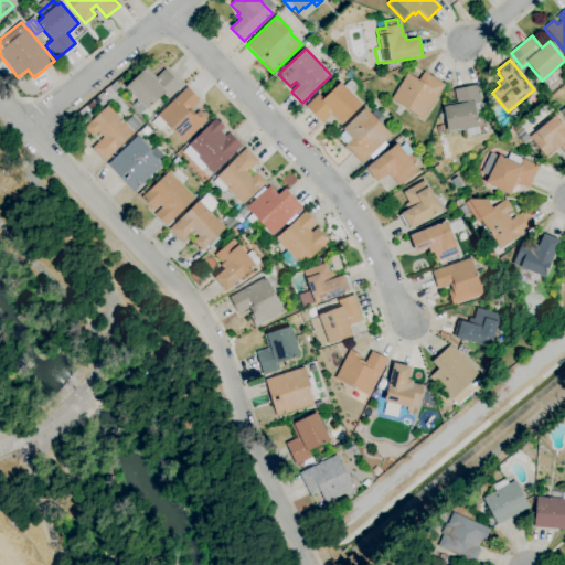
[(148,109),(152,115),(147,120),(141,114),(139,115),(131,106),(138,100),(125,87),(146,67),(156,78),(166,70),(182,87),(170,99),(164,93),(148,109)]
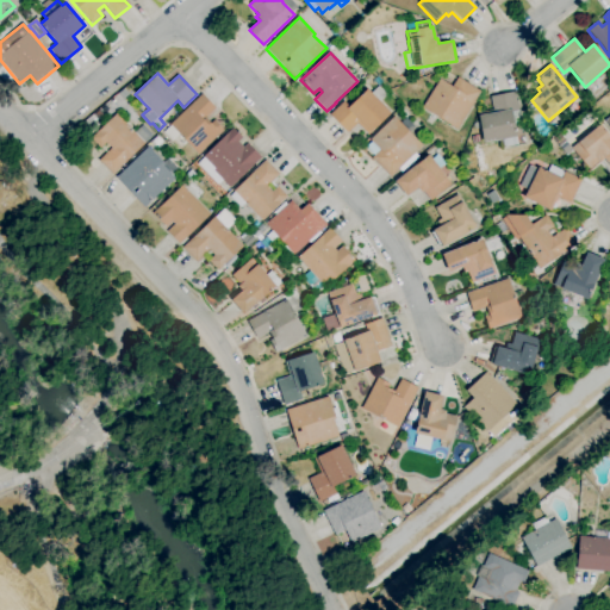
[(456,130),(422,107),(440,79),(452,86),(458,78),(480,92),(456,130)]
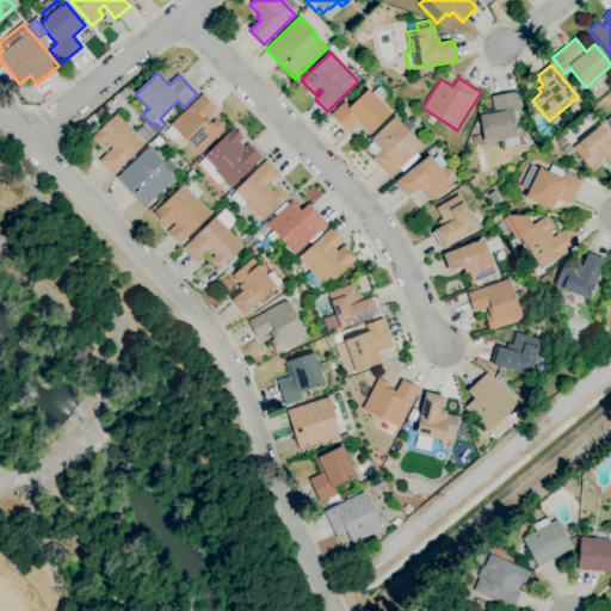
[(369,135),(358,124),(347,134),(331,115),(344,102),(350,106),(368,90),(371,93),(380,86),(388,96),(380,102),(390,113),(370,133),(371,134),(369,135)]
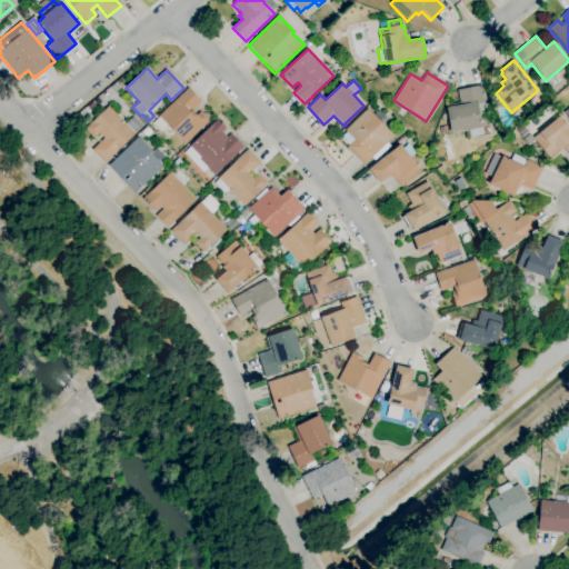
[(470,138),(469,130),(458,133),(458,132),(451,133),(447,110),(446,106),(460,102),(457,90),(480,86),(485,103),(483,103),(486,113),(479,116),(482,127),(480,128),(482,135),(470,138)]
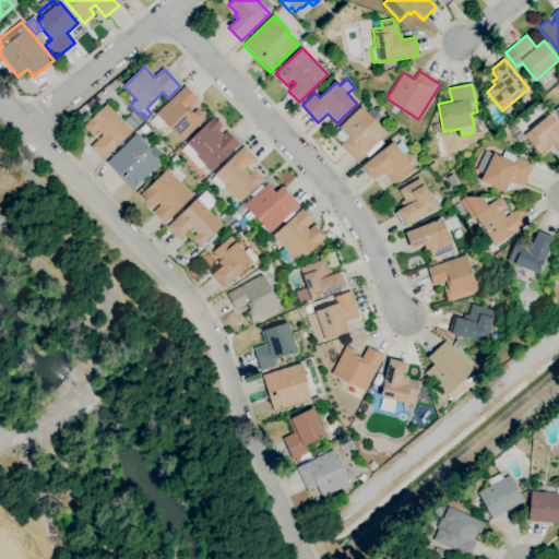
[(181,142),(164,123),(157,130),(150,121),(156,116),(155,115),(186,86),(198,99),(189,108),(193,114),(197,110),(205,120),(181,142)]
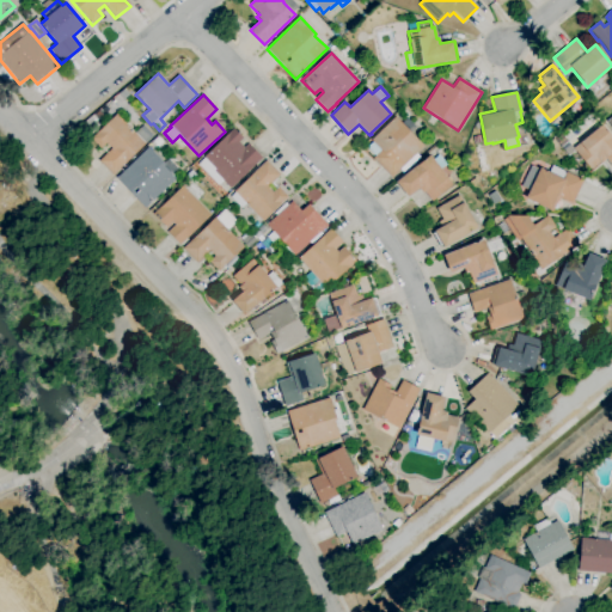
[(112,176),(98,161),(111,148),(106,144),(101,148),(91,139),(117,114),(135,133),(144,126),(153,136),(126,163),(127,163),(112,176)]
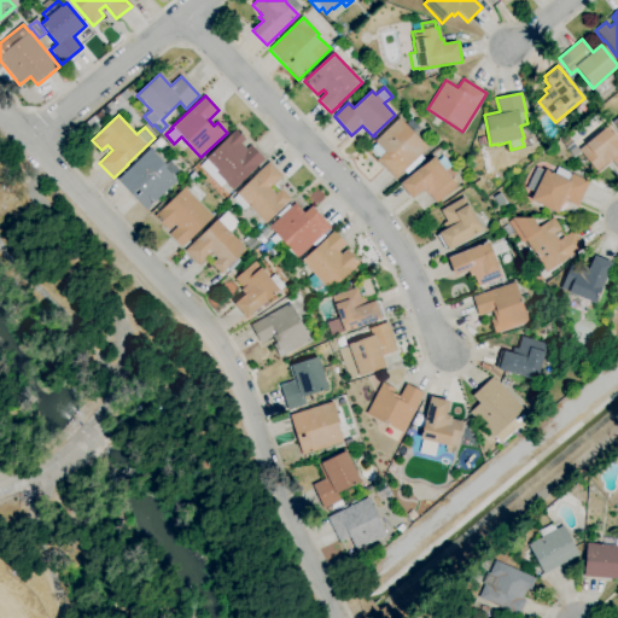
[(396,180),(377,159),(385,152),(374,141),(398,118),(429,149),(396,180)]
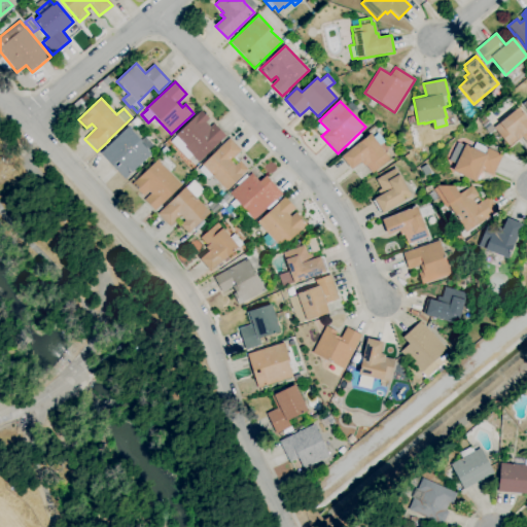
[(526,143),(522,138),(518,141),(517,139),(507,146),(493,129),(518,108),(526,118),(526,143)]
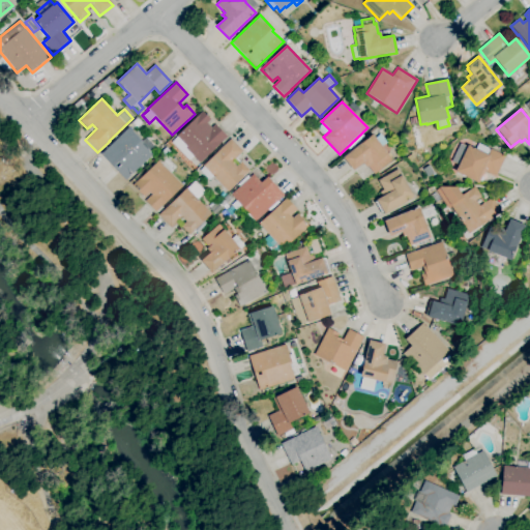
[(200,164),(194,156),(189,160),(171,143),(177,137),(176,136),(202,111),(210,119),(206,123),(211,128),(215,124),(227,137),(222,143),(221,143),(200,164)]
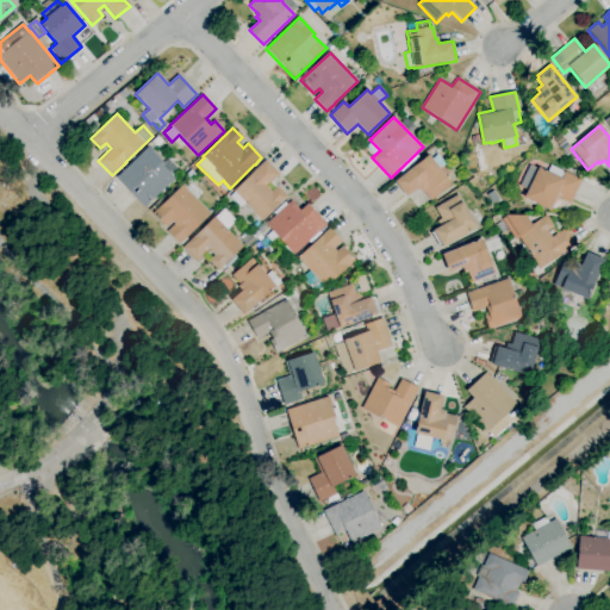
[(157,147),(153,142),(157,136),(163,142),(157,147)]
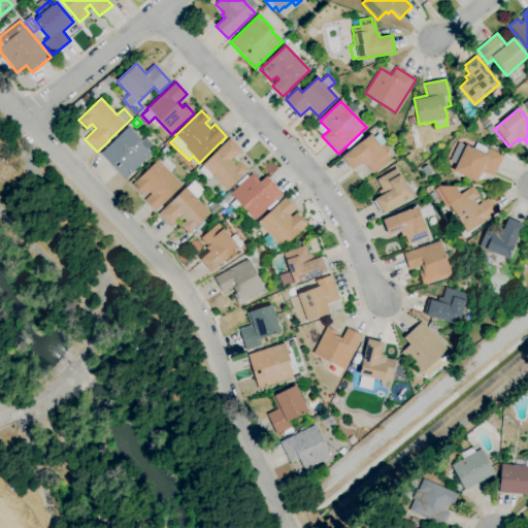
[(490,134),(484,127),(489,123),(495,130),(490,134)]
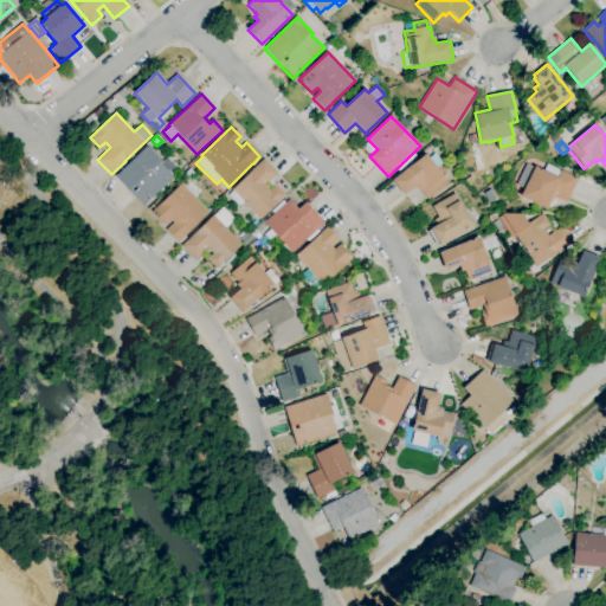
[(143,207),(115,178),(147,147),(162,162),(167,158),(176,167),(171,173),(174,176),(143,207)]
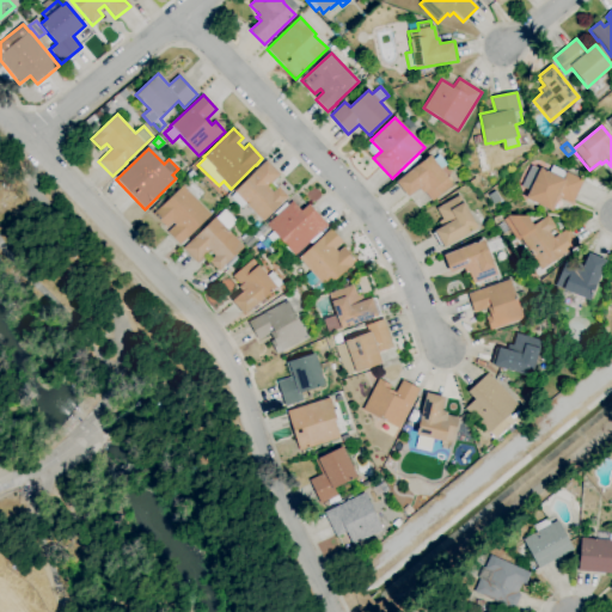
[(432,202),(424,193),(422,194),(418,188),(408,197),(396,182),(418,164),(418,165),(430,155),(434,160),(440,155),(447,164),(441,170),(448,178),(447,179),(452,185),(432,202)]
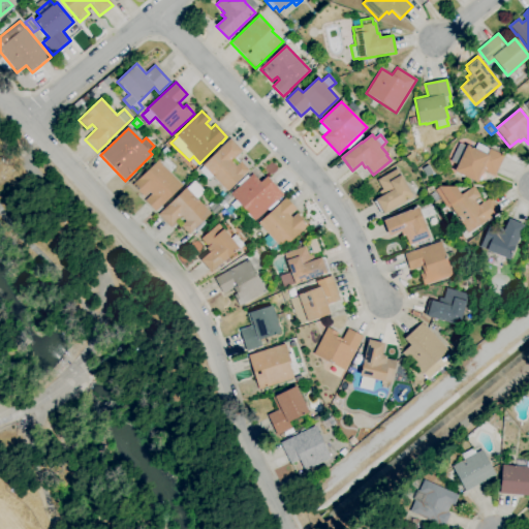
[(227,192),(213,177),(209,180),(199,170),(204,166),(203,165),(230,138),(243,151),(231,161),(236,166),(241,162),(249,170),(247,173),(248,174),(243,180),(242,179),(227,192)]
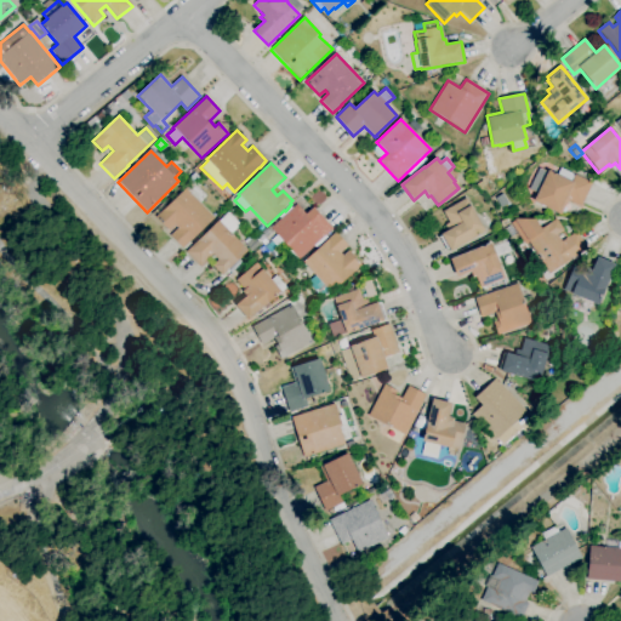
[(560,215),(533,201),(536,194),(528,191),(539,169),(547,172),(548,170),(571,182),(575,175),(592,183),(580,208),(568,201),(560,215)]
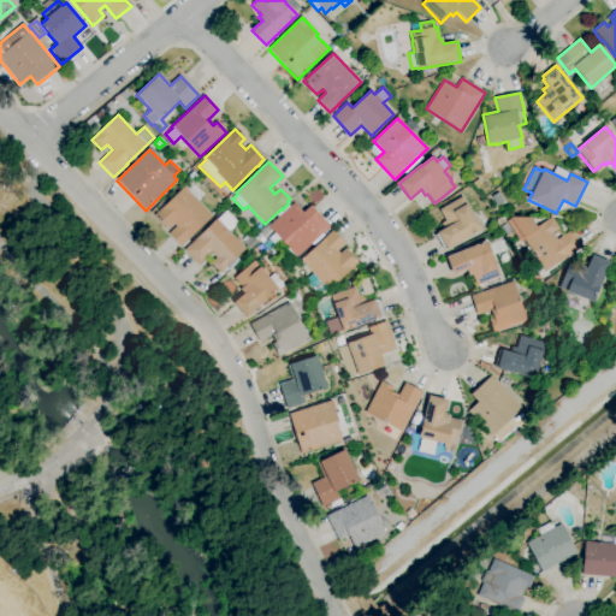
[(181,247),(169,234),(176,226),(173,224),(167,230),(154,215),(184,187),(212,217),(189,238),(189,240),(181,247)]
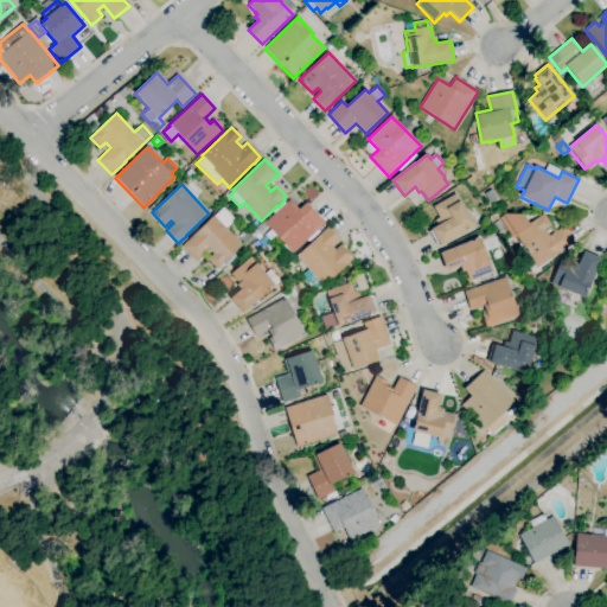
[(440,247),(440,244),(438,246),(429,231),(430,230),(438,225),(434,221),(439,218),(433,208),(455,193),(474,227),(440,247)]
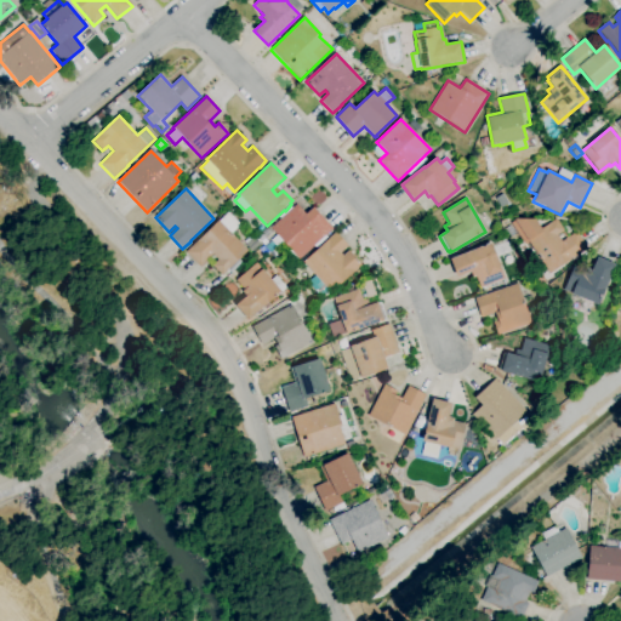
[(291,265),(283,255),(289,249),(284,243),(278,249),(281,252),(274,258),(263,246),(267,244),(277,235),(271,228),(281,218),(279,216),(290,206),(292,209),(297,205),(306,215),(313,208),(332,229),(325,237),(326,238),(315,249),(314,246),(300,260),(297,258),(291,265)]
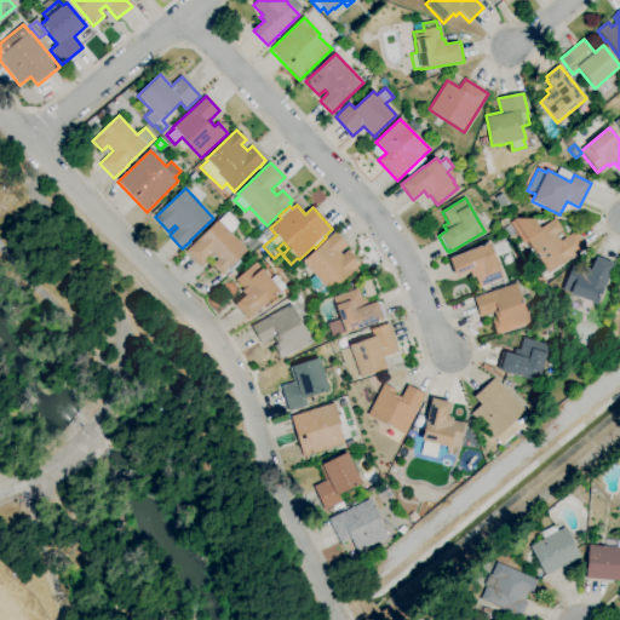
[(222,276),(212,265),(218,259),(212,254),(199,267),(185,252),(218,220),(219,220),(228,212),(240,224),(230,234),(247,251),(228,269),(229,269),(222,276)]
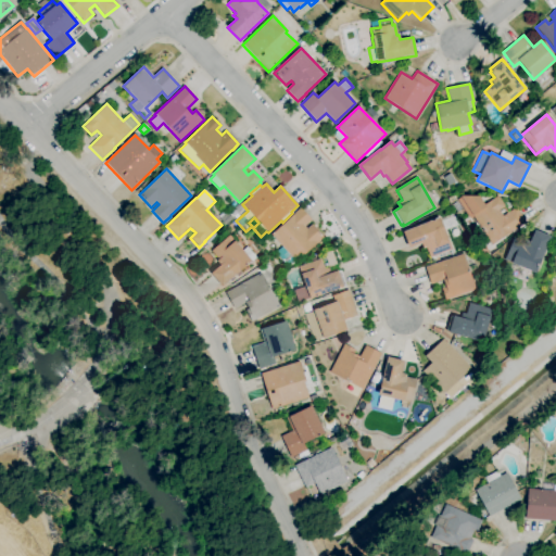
[(492,245),(474,217),(470,219),(470,218),(469,219),(456,200),(460,198),(460,197),(479,197),(484,205),(498,197),(505,206),(498,211),(503,216),(516,207),(526,223),(492,245)]
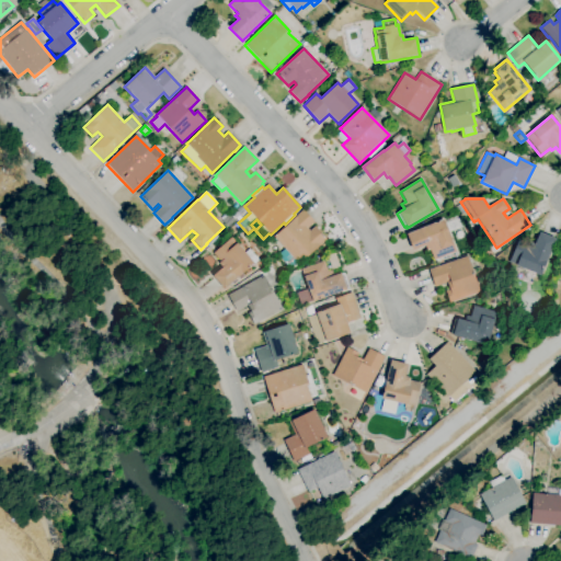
[(290,270),(278,255),(285,250),(273,237),(302,210),(315,222),(307,229),(309,231),(315,227),(327,240),(319,247),(318,247),(299,264),(298,263),(290,270)]
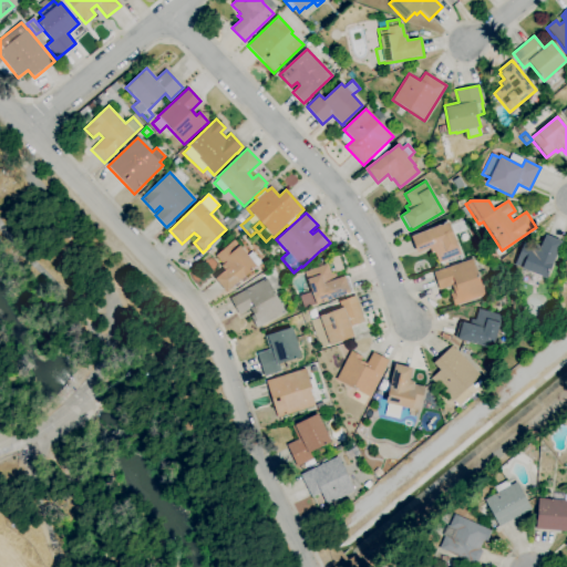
[(443,267),(441,263),(439,264),(434,253),(432,254),(430,249),(418,254),(411,237),(449,223),(449,224),(463,218),(467,230),(453,236),(459,248),(461,255),(446,260),(447,265),(443,267)]
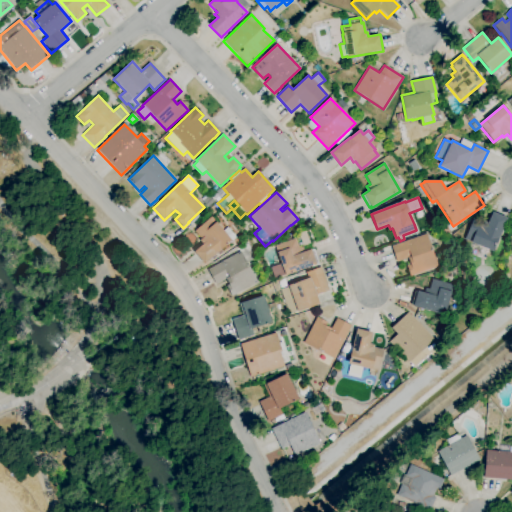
[(493,252),(472,243),(464,239),(474,217),(488,223),(493,212),(507,219),(493,252)]
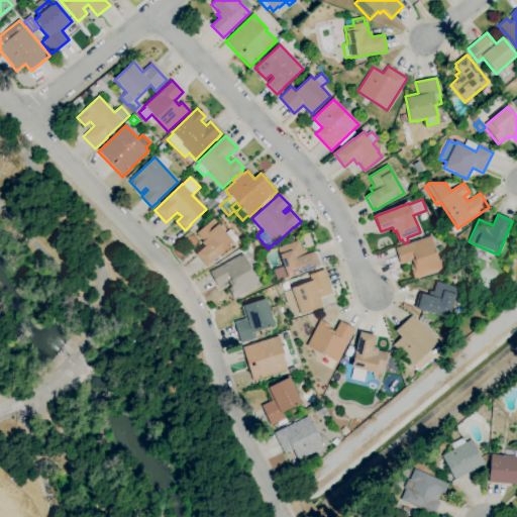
[(206,267),(196,254),(204,247),(201,243),(203,241),(196,233),(213,219),(218,224),(219,224),(226,232),(230,229),(238,239),(233,244),(233,243),(206,267)]
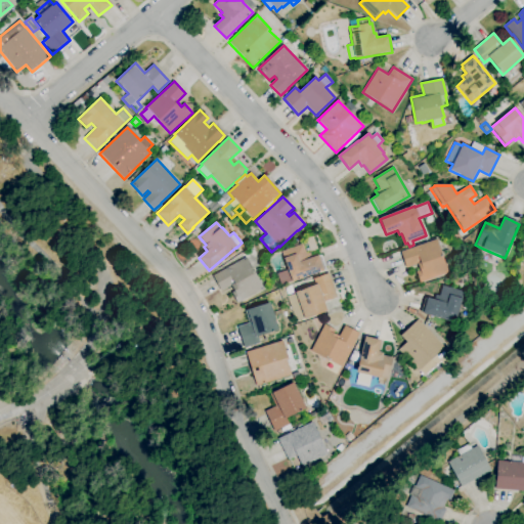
[(420,284),(416,271),(420,270),(418,264),(405,268),(400,252),(436,239),(448,273),(420,284)]
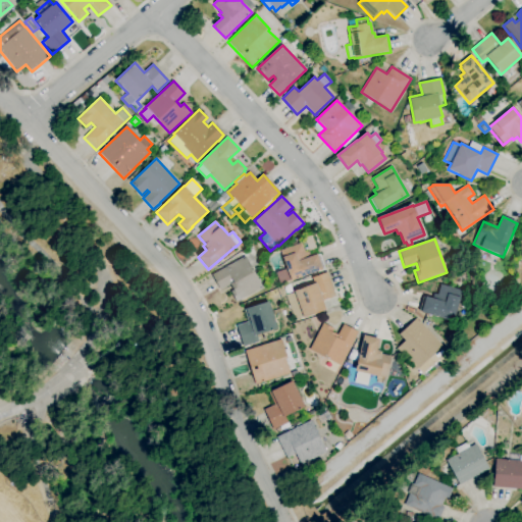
[(292,281),(291,280),(279,284),(275,273),(286,269),(282,258),(280,251),(302,243),(305,253),(309,252),(310,257),(317,255),(317,256),(320,255),(324,268),(322,268),(322,270),(292,281)]
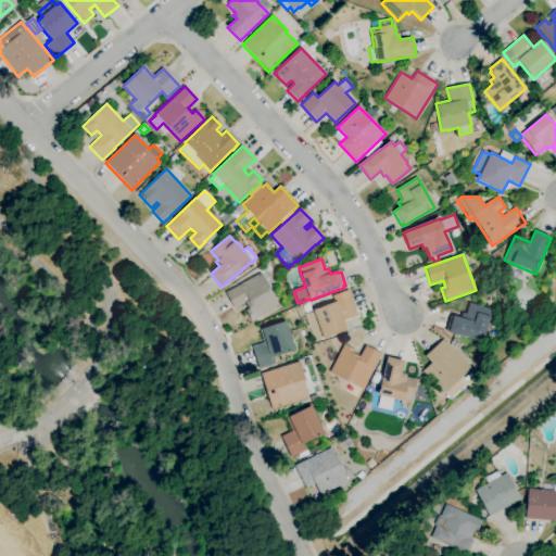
[(252,323),(245,311),(249,310),(245,303),(235,310),(225,293),(261,273),(280,306),(252,323)]
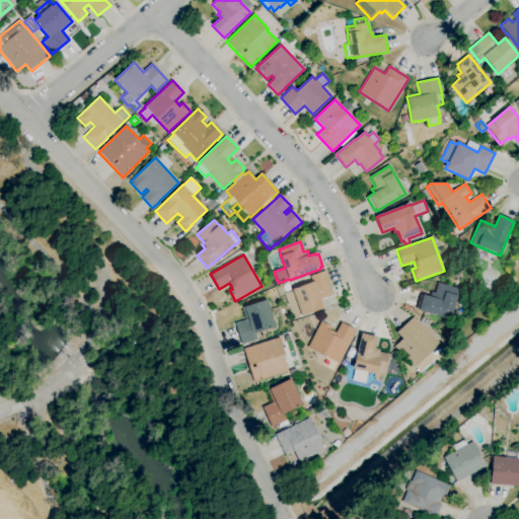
[(293,318),(284,294),(292,291),(292,290),(312,283),(310,277),(324,271),(334,295),(320,300),(323,308),(302,316),(301,315),(293,318)]
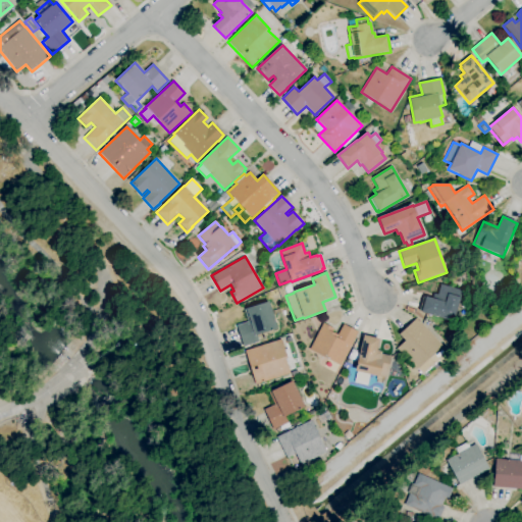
[(453,322),(421,313),(421,311),(419,311),(423,298),(425,298),(425,297),(431,299),(433,294),(437,295),(440,284),(462,291),(453,322)]
